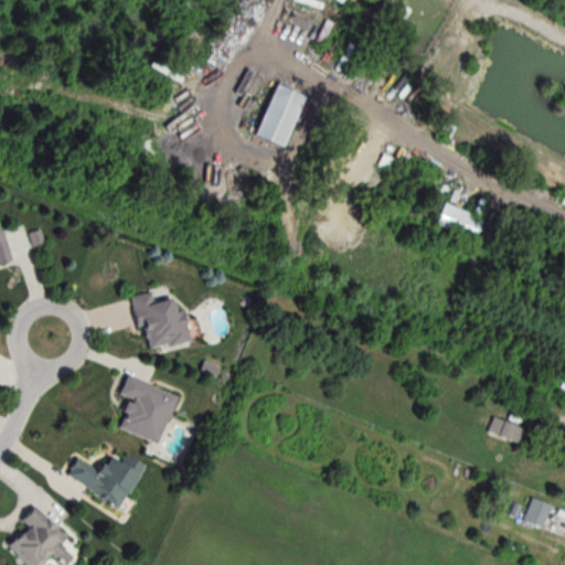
[(254,135),(284,147),(305,95),(275,83),(254,135)]
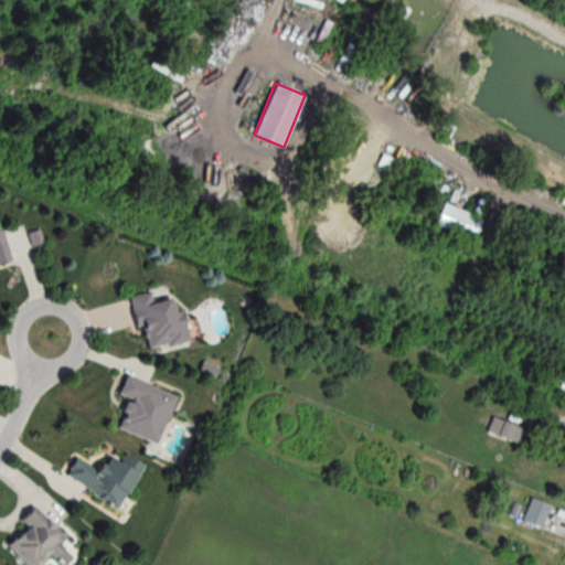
[(435,226),(476,237),(481,215),(440,204),(435,226)]
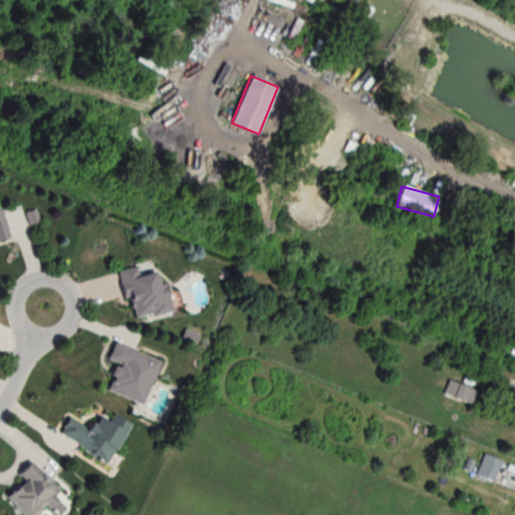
[(132,320),(172,311),(163,270),(142,274),(140,266),(121,270),(132,320)]
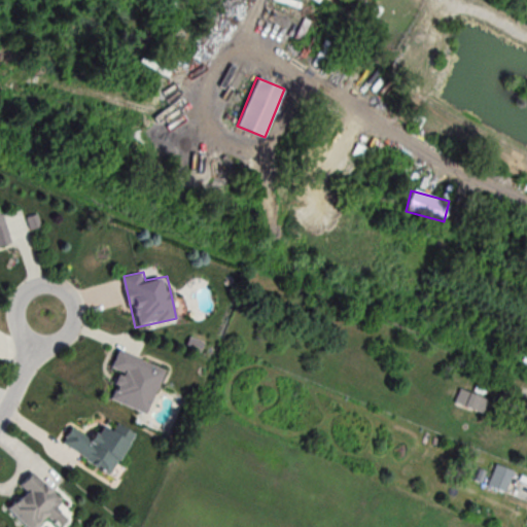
[(110,400),(147,415),(165,369),(117,350),(110,369),(120,373),(110,400)]
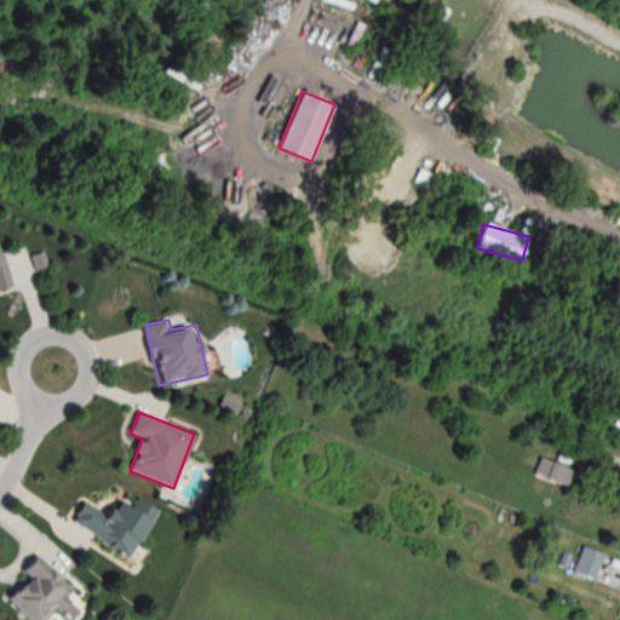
[(567,487),(573,470),(541,457),(534,474),(567,487)]
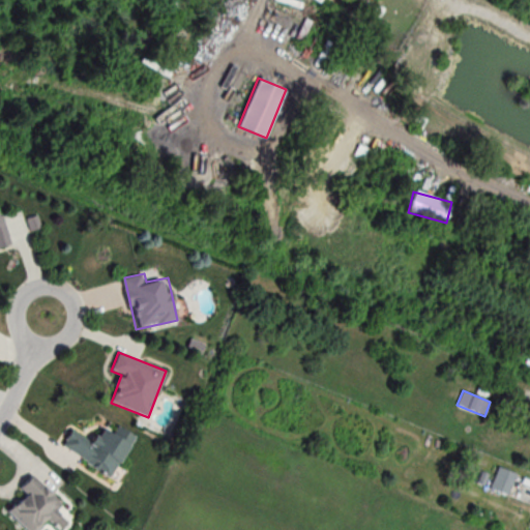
[(110,478),(131,445),(104,428),(94,441),(75,429),(62,446),(110,478)]
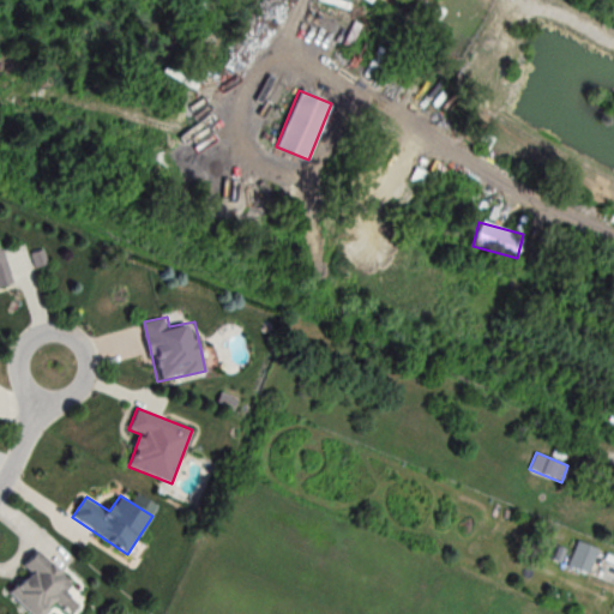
[(589,573),(597,548),(576,542),(567,567),(589,573)]
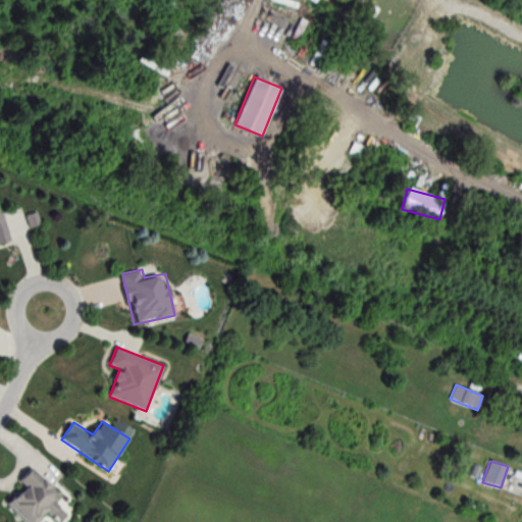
[(8,504),(27,521),(38,521),(47,513),(56,521),(60,521),(73,509),(33,469),(20,482),(24,486),(8,504)]
